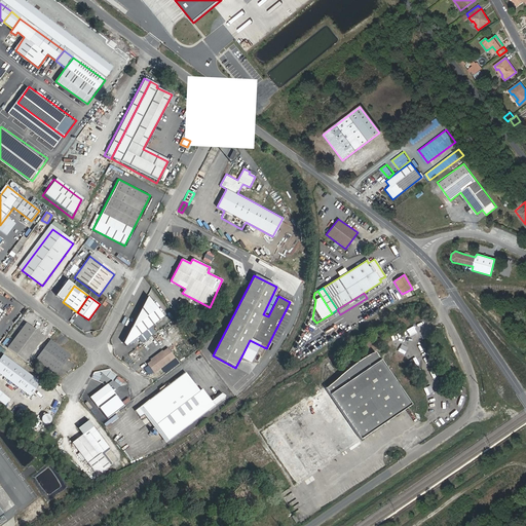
[(163,317),(147,297),(122,345),(124,347),(163,317)]
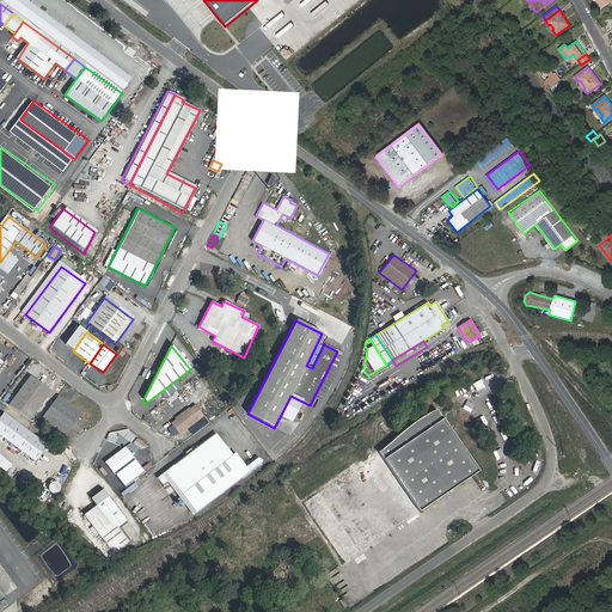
[(368,375),(369,378),(387,366),(386,365),(368,375)]
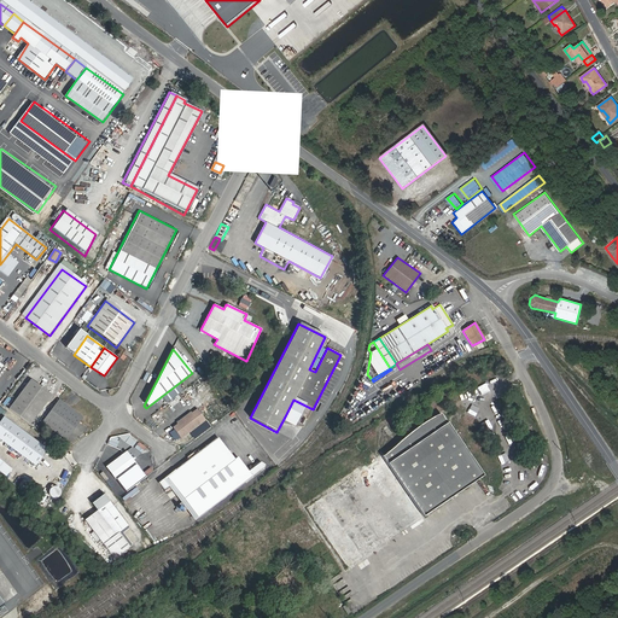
[(50,395),(31,382),(11,408),(30,423),(50,395)]
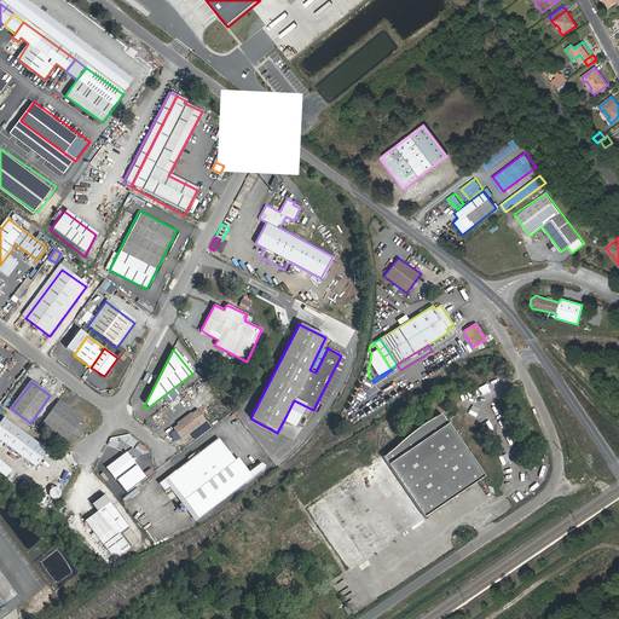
[(84,417),(61,399),(44,421),(47,423),(46,427),(51,431),(52,428),(67,439),(84,417)]
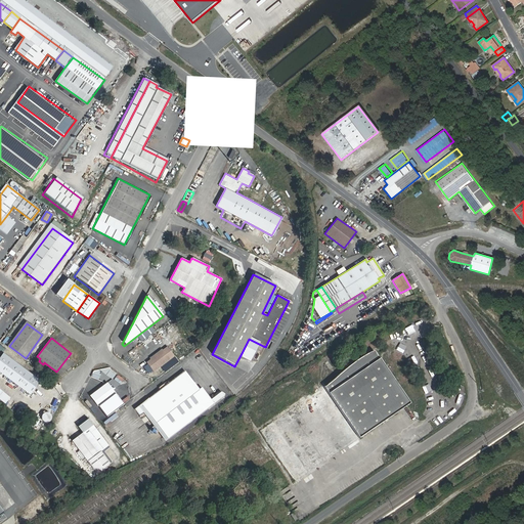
[(242,353),(256,360),(263,346),(249,339),(242,353)]
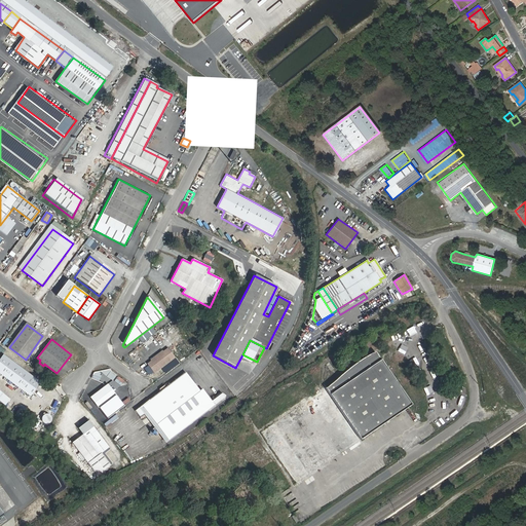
[(152,364),(148,367),(154,375),(175,359),(168,350),(164,354),(162,351),(150,362),(152,364)]
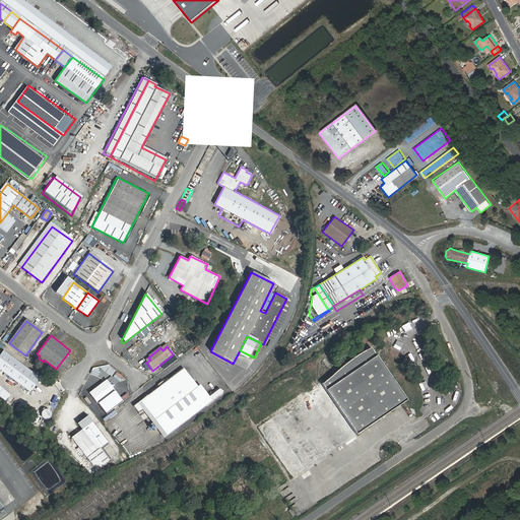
[(371,350),(369,347),(360,354),(361,356),(371,350)]
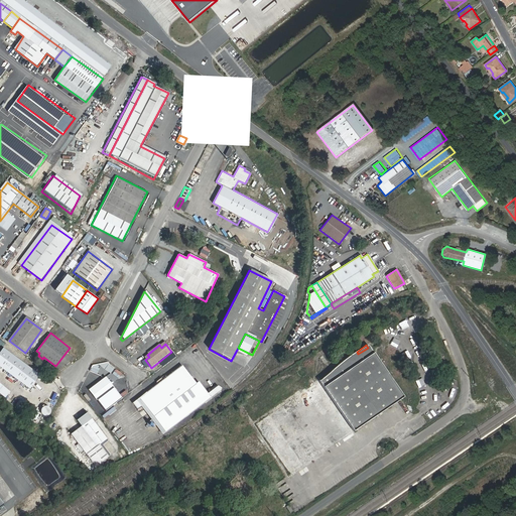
[(40,375),(5,347),(0,354),(0,365),(30,388),(40,375)]
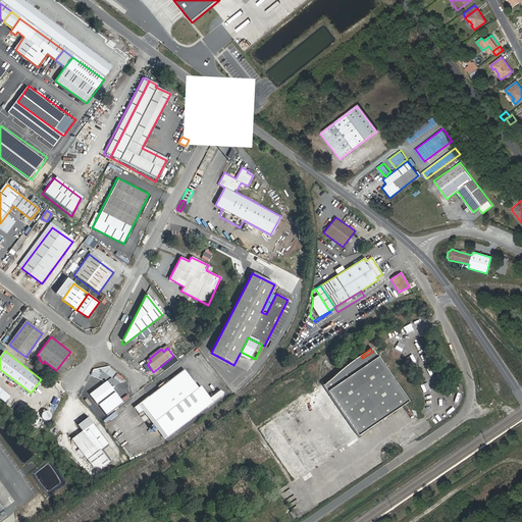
[(337,372),(325,383),(323,386),(358,436),(407,403),(372,352),(362,358),(361,356),(360,355),(352,361),(337,372)]
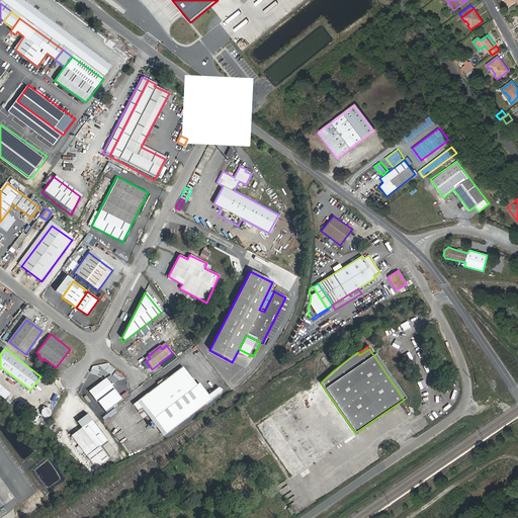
[(198,384),(184,366),(165,380),(166,382),(184,369),(196,385),(198,384)]
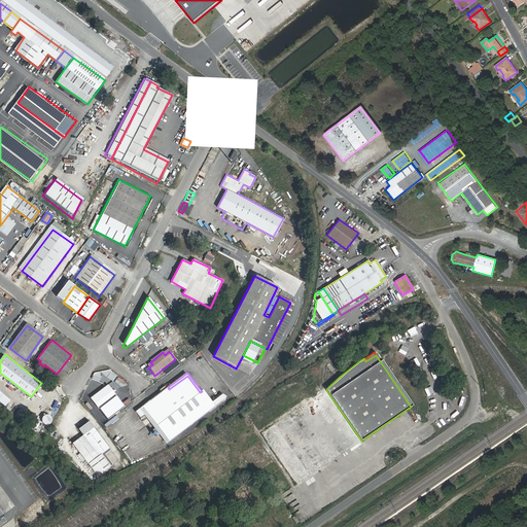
[(152,401),(151,400),(137,411),(142,418),(145,415),(149,412),(170,440),(212,407),(208,401),(211,398),(204,389),(202,391),(200,392),(187,376),(169,389),(168,387),(167,387),(166,388),(163,390),(165,392),(152,401)]
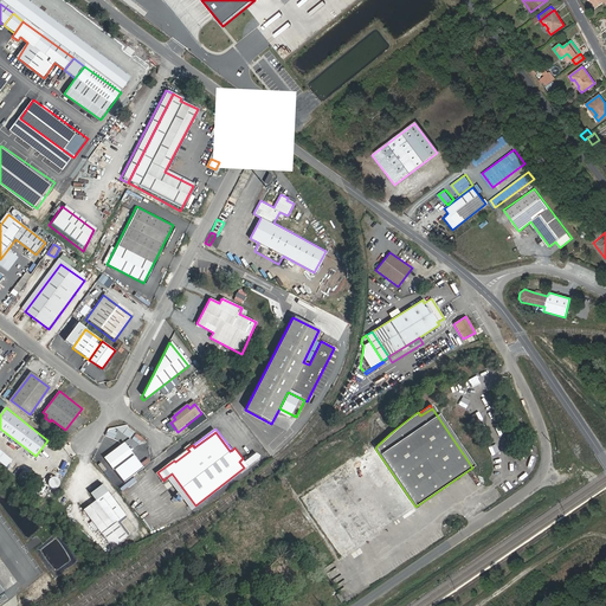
[(126,443),(107,456),(126,483),(144,468),(126,443)]
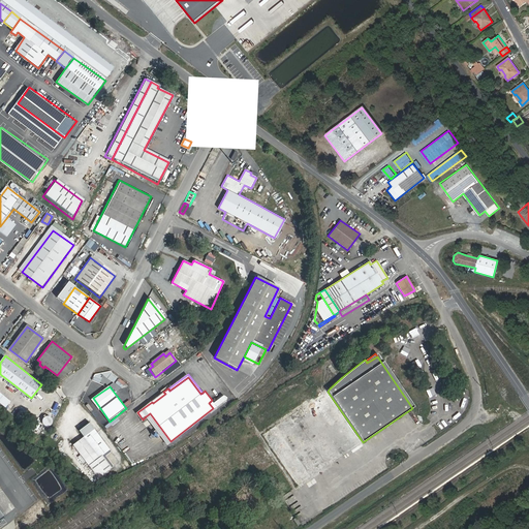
[(161,392),(161,394),(152,402),(153,403),(165,394),(163,392),(166,390),(164,387),(162,390),(161,392)]
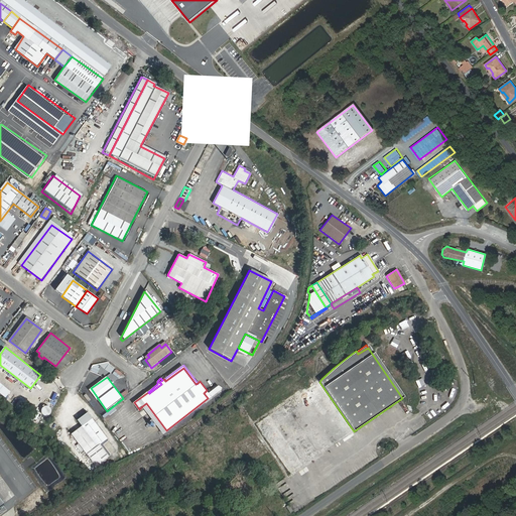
[(142,406),(165,435),(224,389),(220,384),(209,393),(207,390),(204,393),(208,398),(166,430),(146,403),(142,406)]
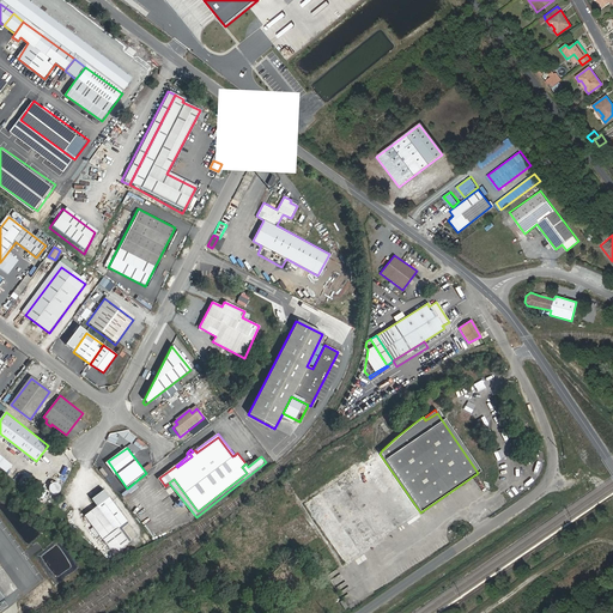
[(93,501),(98,508),(87,517),(113,550),(122,551),(132,542),(121,529),(129,522),(105,491),(93,501)]
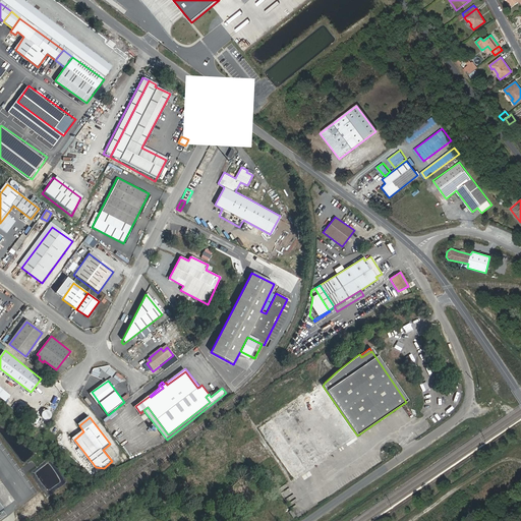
[(112,461),(114,460),(107,450),(112,446),(110,444),(103,450),(112,461)]
